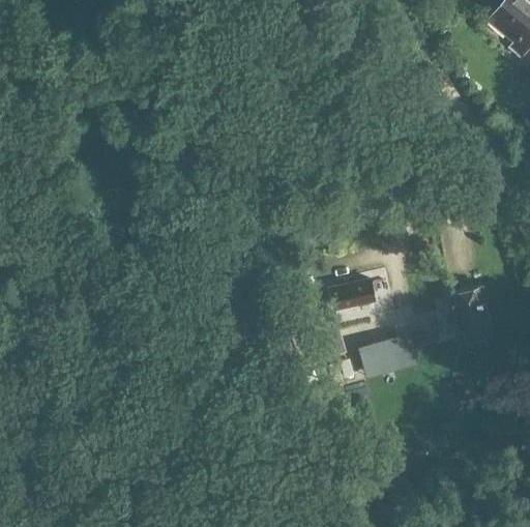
[(517,42),(510,50),(521,59),(529,47),(529,0),(506,0),(490,21),(517,42)]
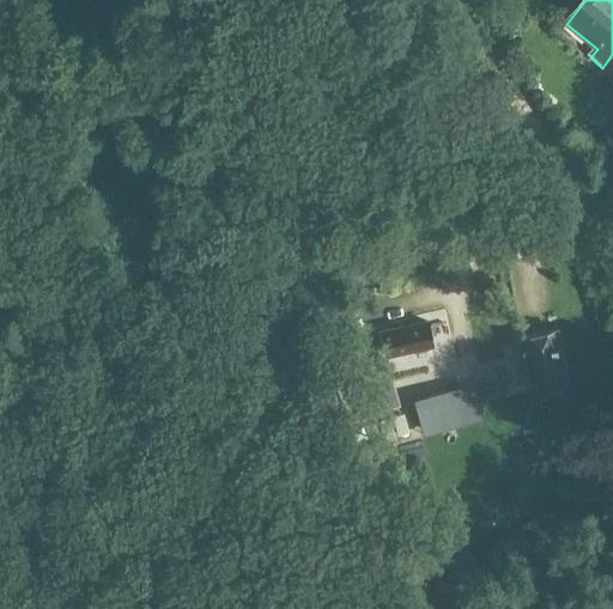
[(432,348),(428,324),(381,335),(386,359),(432,348)]
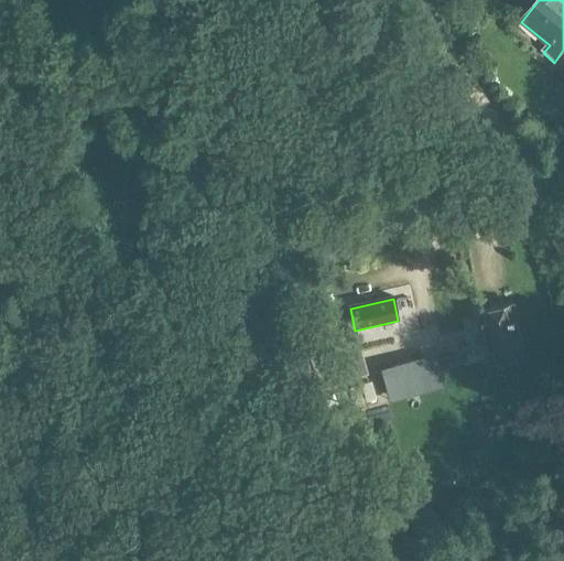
[(518,370),(513,358),(522,356),(511,309),(478,316),(489,364),(497,362),(500,374),(506,377),(514,375),(518,370)]
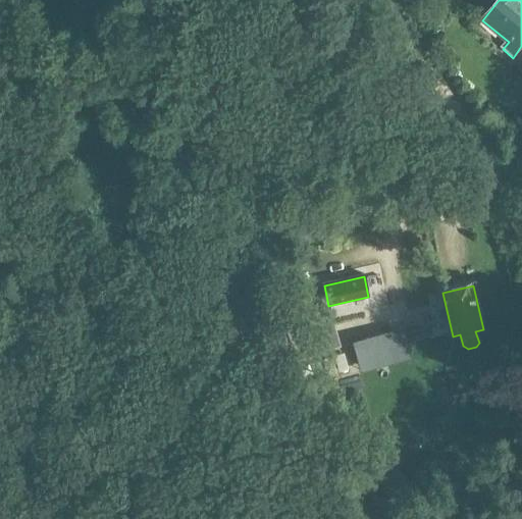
[(403,330),(382,336),(353,345),(360,373),(387,366),(386,362),(410,356),(403,330)]
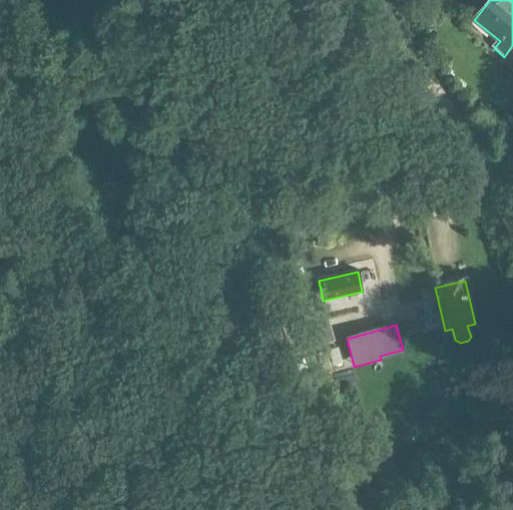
[(400,329),(403,341),(419,336),(416,325),(400,329)]
